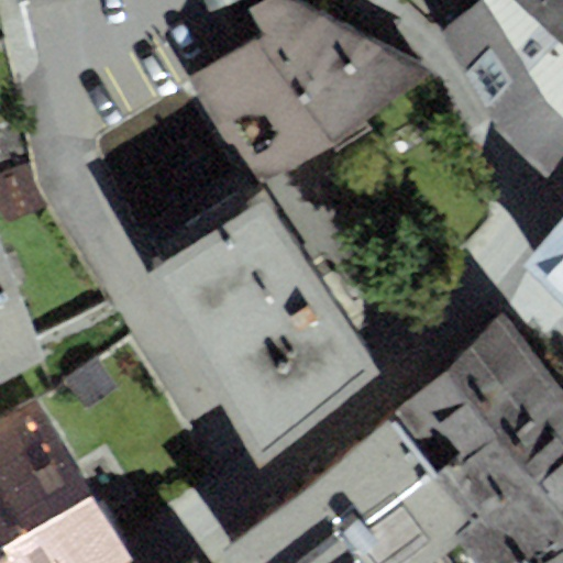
[(253,184),(432,70),(300,0),(265,0),(252,7),(266,33),(192,75),(253,184)]
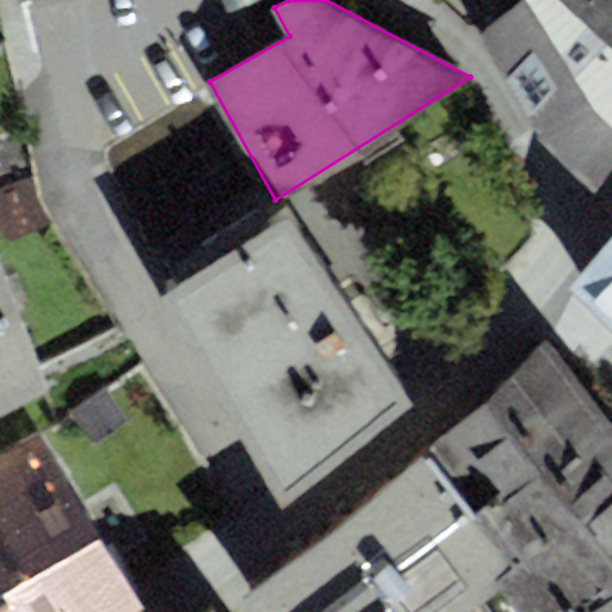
[(600,194),(611,173),(611,0),(519,0),(503,16),(481,38),(534,134),(600,194)]
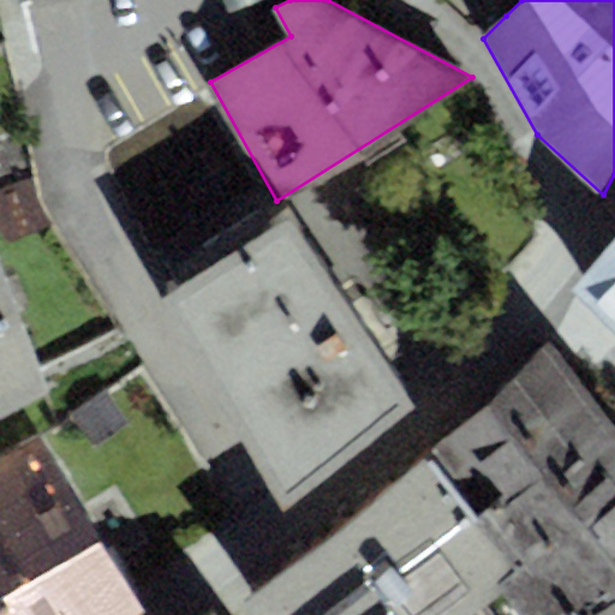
[(494,0),(506,16),(521,0),(494,0)]
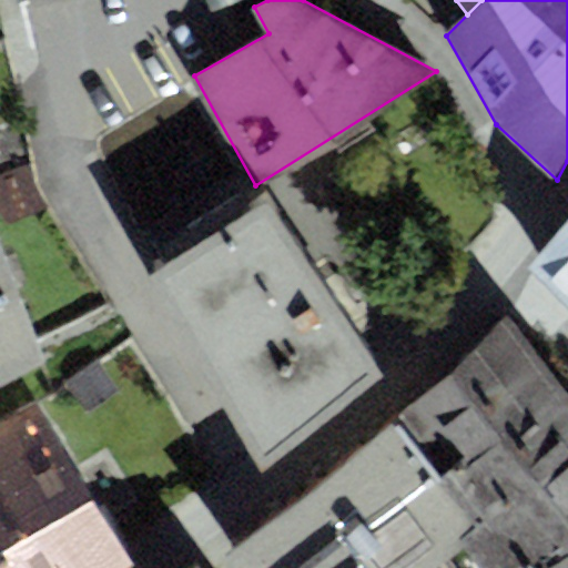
[(378,369),(266,198),(155,267),(263,460),(378,369)]
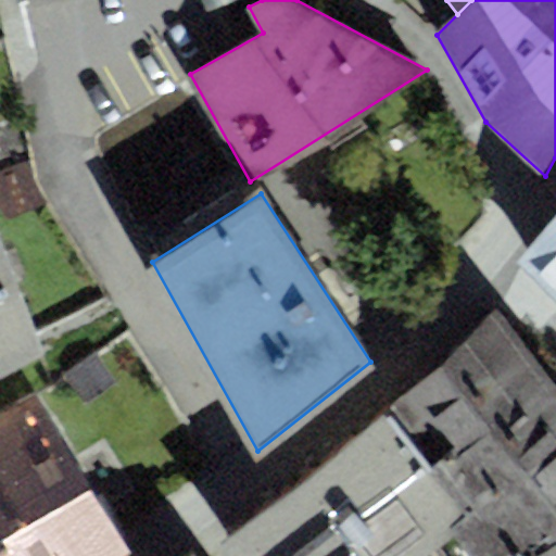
[(555,217),(521,266),(555,301),(555,217)]
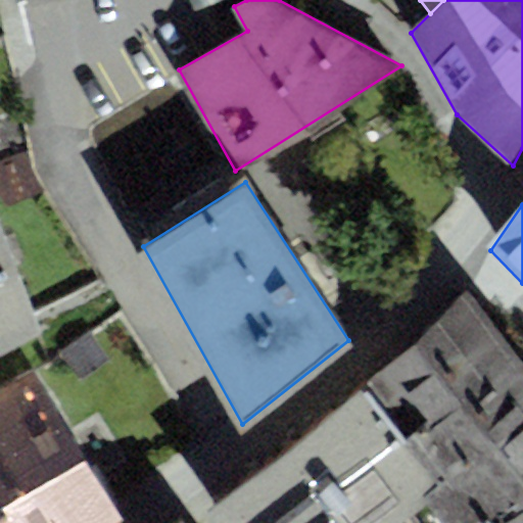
[(0,353),(41,332),(0,231),(0,353)]
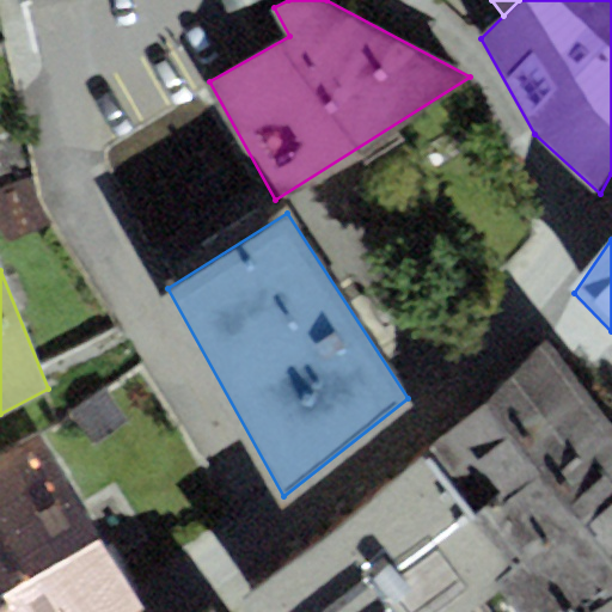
[(438,442),(484,507),(605,422),(542,342),(438,442)]
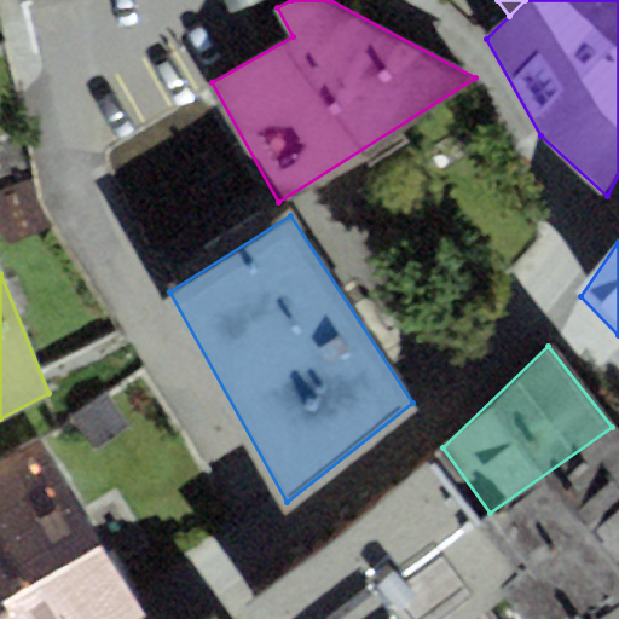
[(589,618),(618,597),(618,435),(612,427),(490,513),(480,524),(527,584),(507,599),(521,618),(589,618)]
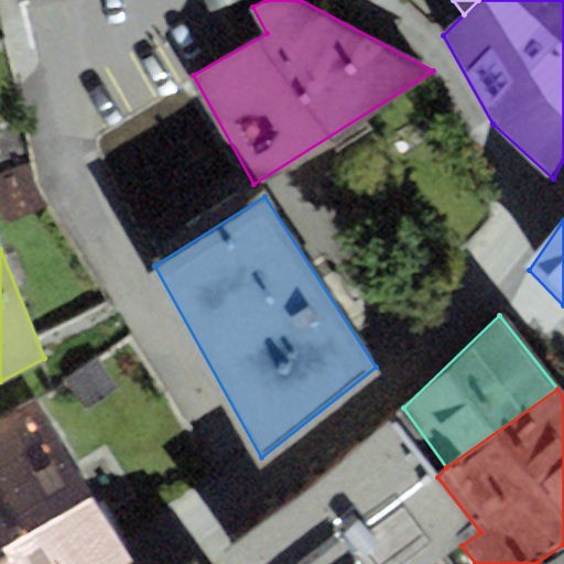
[(0,563),(128,563),(132,562),(33,404),(0,422),(0,563)]
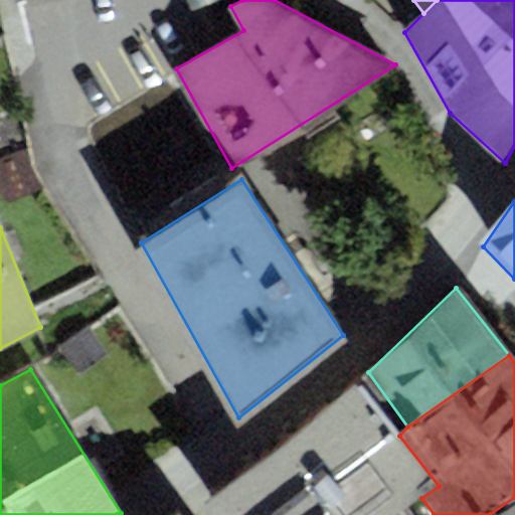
[(358,382),(283,444),(341,514),(399,514),(421,498),(439,486),(399,436),(358,382)]
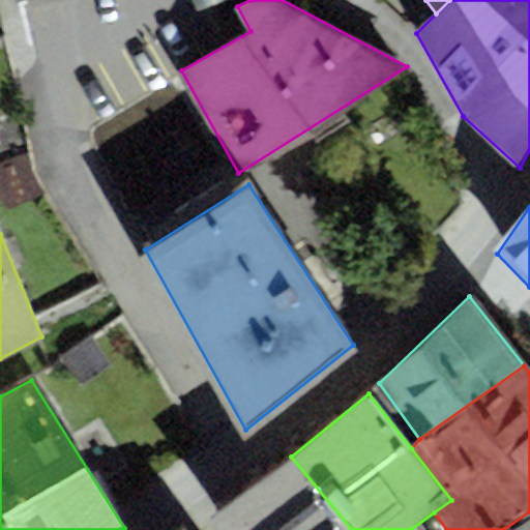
[(351,529),(291,457),(203,521),(210,529),(351,529)]
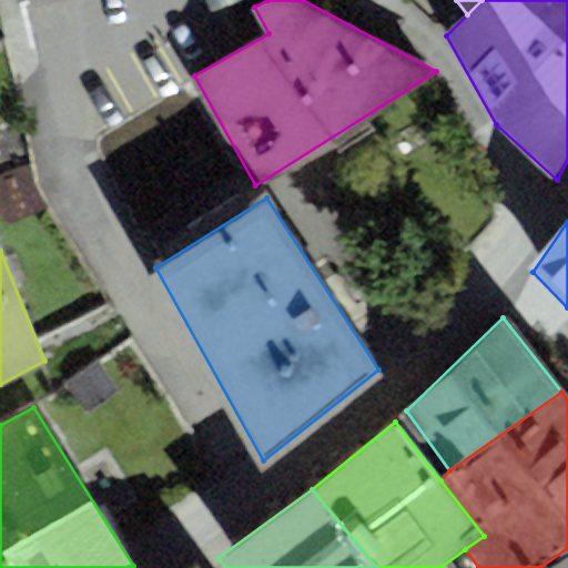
[(567,567),(567,548),(540,567),(567,567)]
